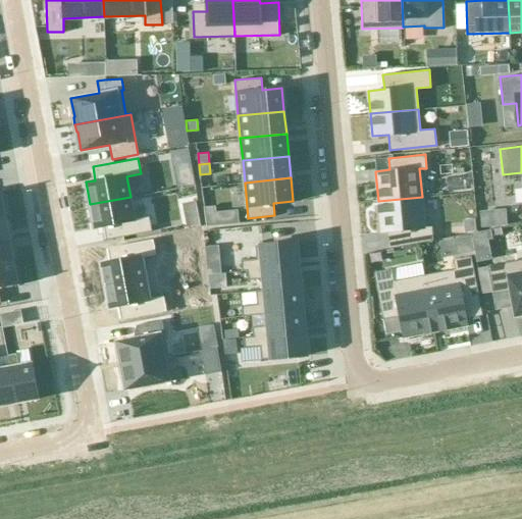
[(135,217),(131,197),(90,205),(94,226),(104,225),(106,239),(152,230),(149,214),(135,217)]
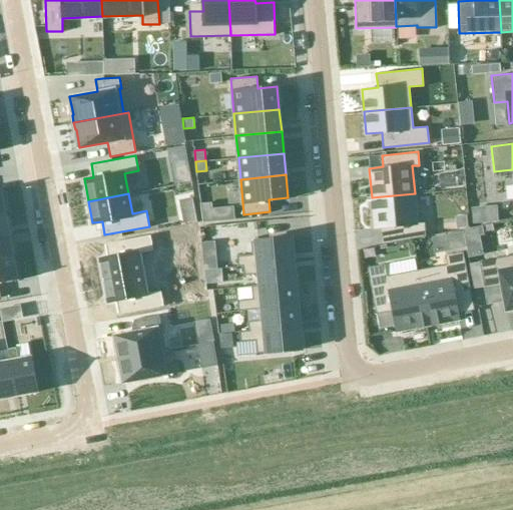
[(415,193),(372,197),(375,227),(389,226),(390,242),(426,235),(425,221),(418,221),(415,193)]
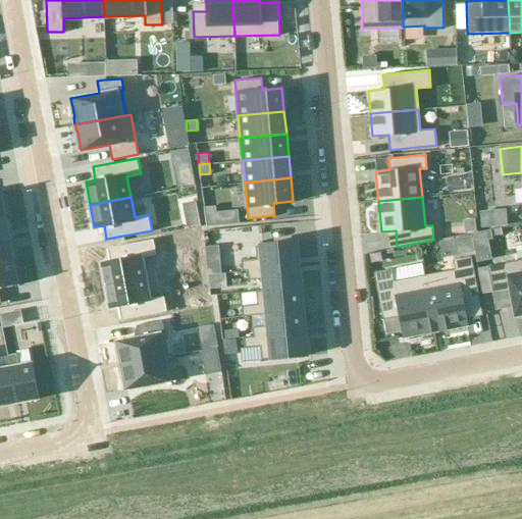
[(0,240),(9,239),(5,217),(0,217),(0,240)]
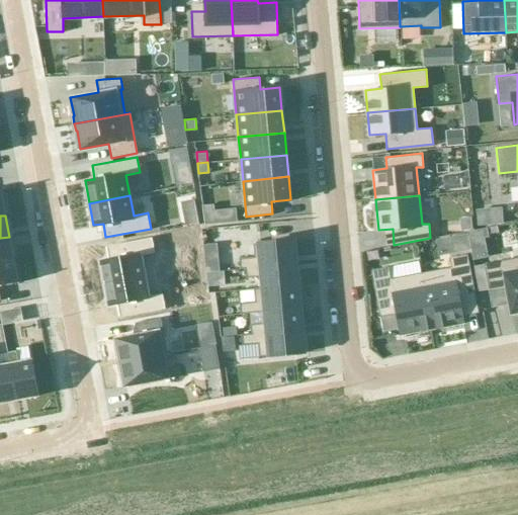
[(0,260),(13,258),(9,237),(0,238),(0,260)]
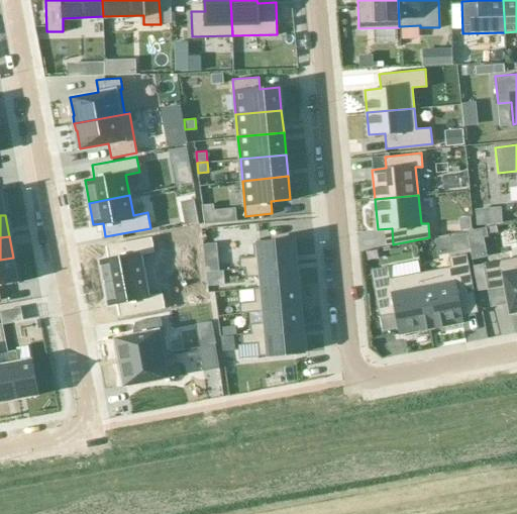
[(140,254),(154,251),(151,236),(107,244),(109,258),(100,260),(104,282),(143,275),(140,254)]
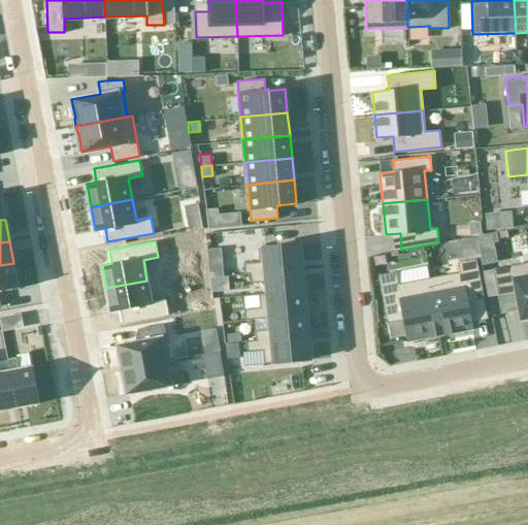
[(260,261),(243,263),(244,273),(250,272),(302,267),(300,243),(258,248),(260,261)]
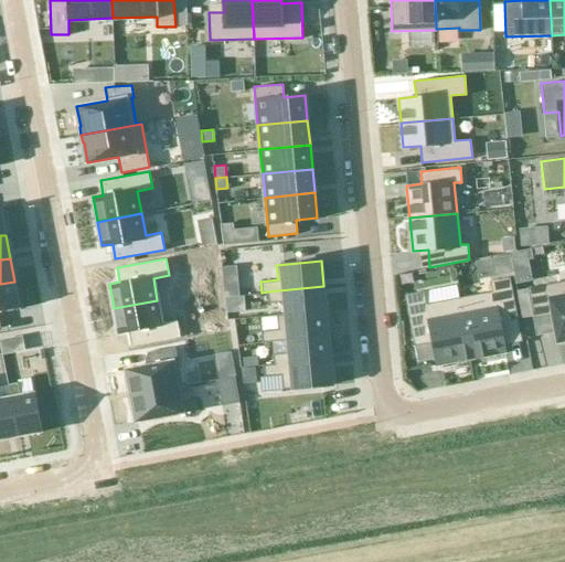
[(492,290),(460,297),(471,358),(505,351),(502,331),(520,328),(510,276),(490,281),(492,290)]
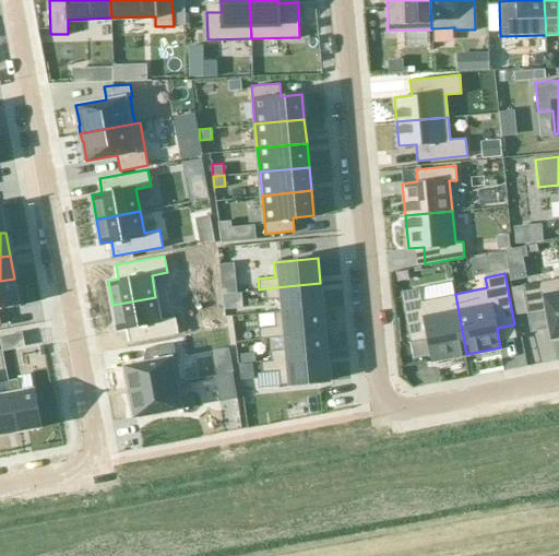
[(558,276),(522,284),(527,314),(547,310),(552,338),(558,335),(558,276)]
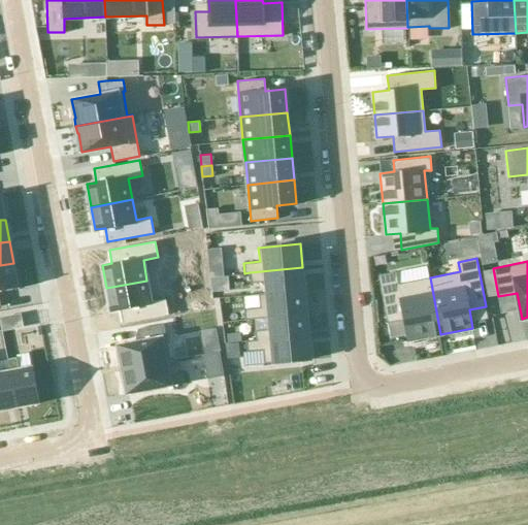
[(0,304),(0,305),(0,302),(0,290),(19,287),(18,286),(13,263),(0,265),(0,304)]
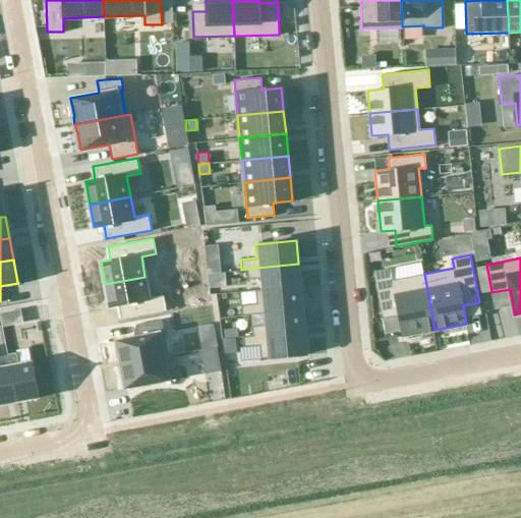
[(219,272),(219,263),(207,264),(207,273),(219,272)]
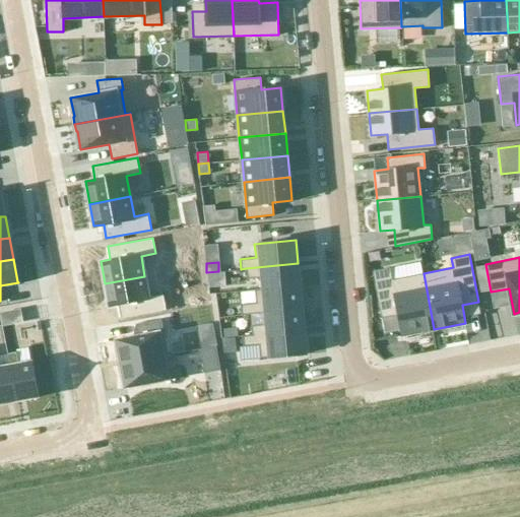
[(298,263),(246,268),(247,278),(262,276),(264,288),(300,285),(298,263)]
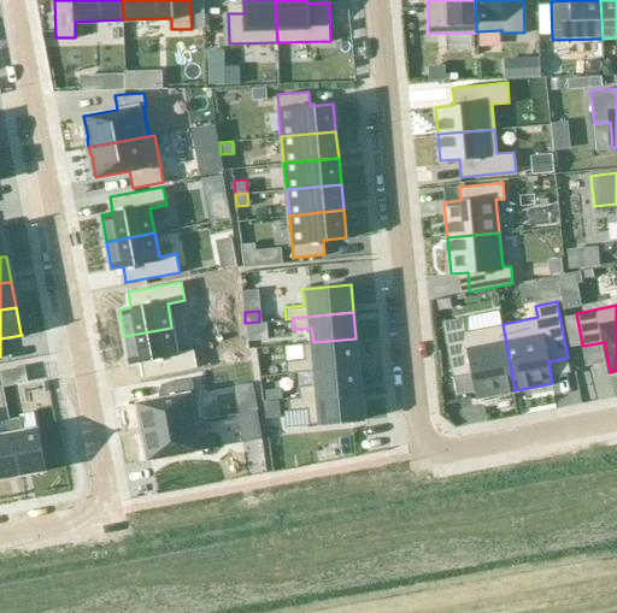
[(463,316),(441,320),(452,376),(471,372),(476,398),(515,390),(503,324),(466,330),(463,316)]
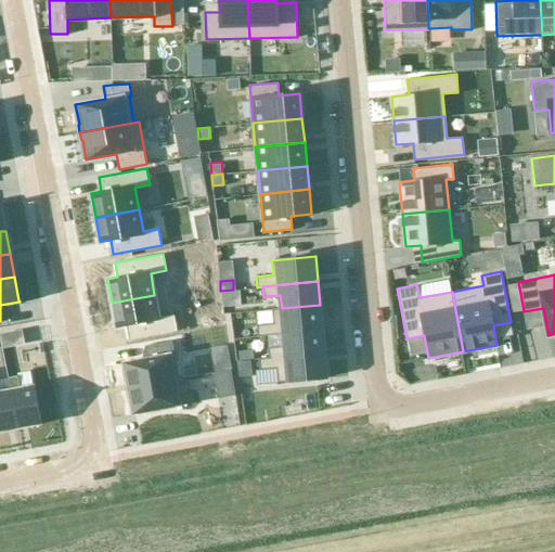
[(116,326),(127,324),(129,339),(178,330),(175,313),(158,317),(154,295),(112,303),(116,326)]
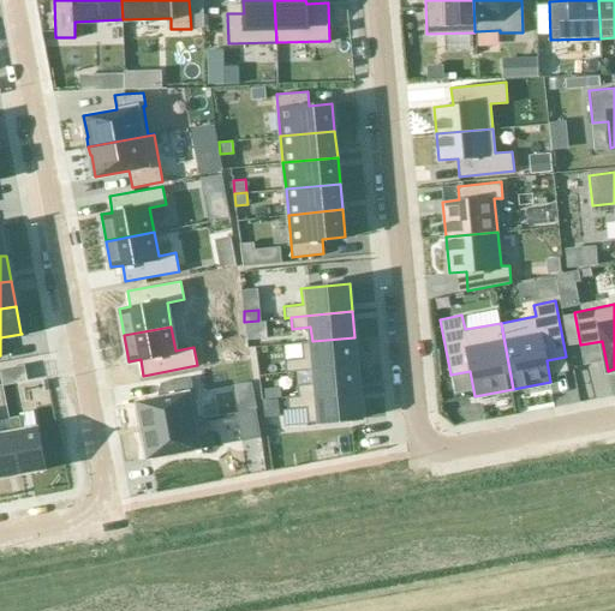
[(302,342),(303,357),(285,358),(286,371),(297,370),(315,369),(357,364),(354,337),(312,341),(302,342)]
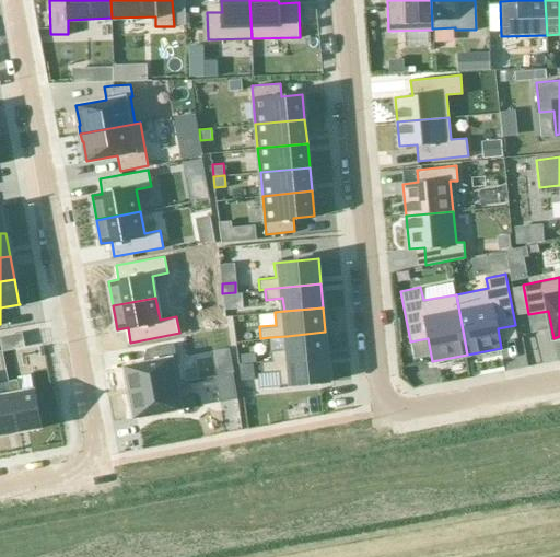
[(270,337),(271,350),(272,360),(327,356),(325,332),(287,336),(270,337)]
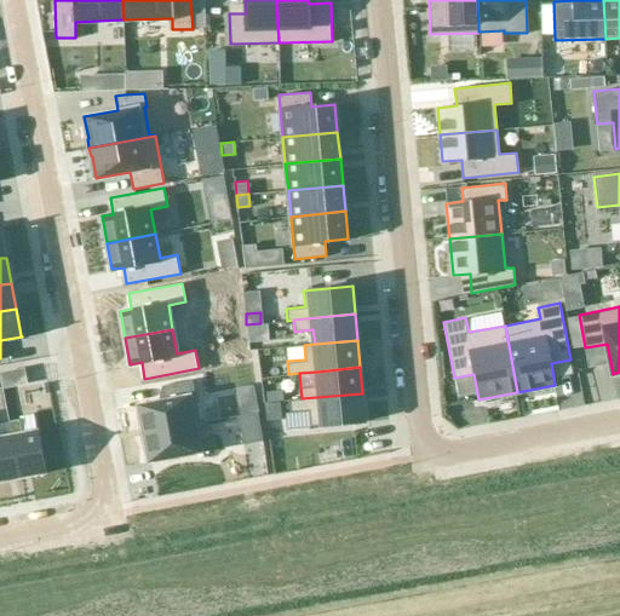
[(143,433),(200,422),(193,379),(162,385),(165,399),(138,404),(141,421),(143,433)]
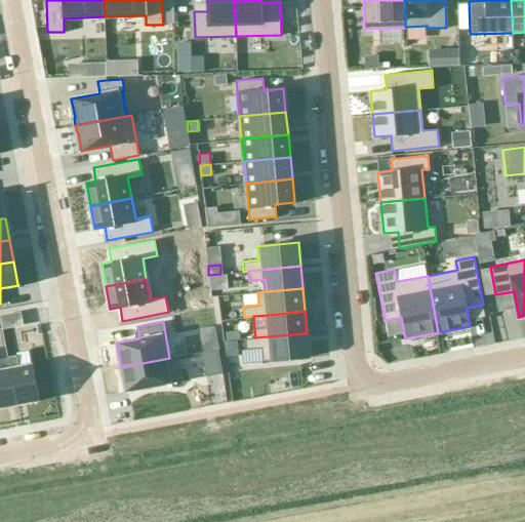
[(240,337),(239,329),(226,331),(227,339),(240,337)]
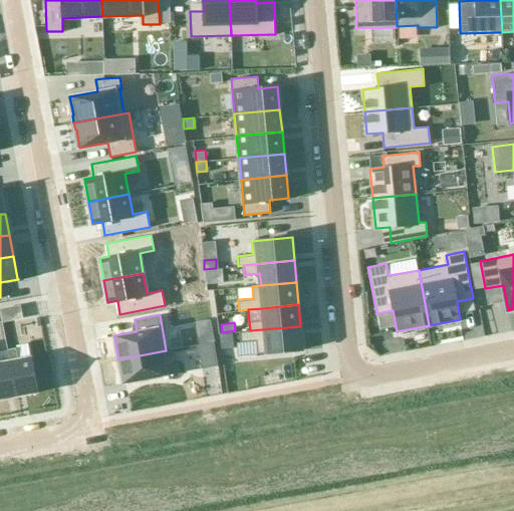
[(250,330),(240,331),(241,341),(238,342),(239,354),(302,349),(300,326),(250,330)]
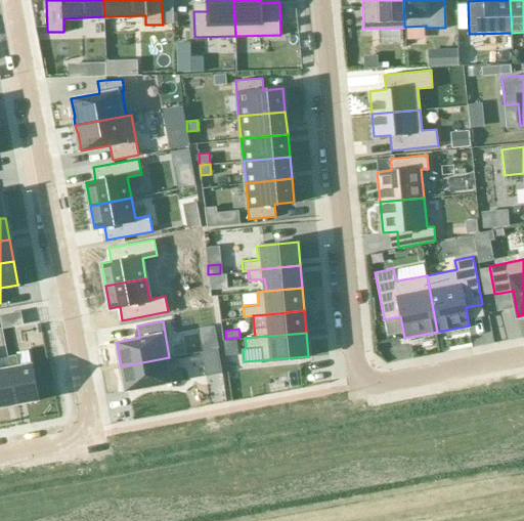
[(225,355),(238,354),(236,339),(224,340),(225,355)]
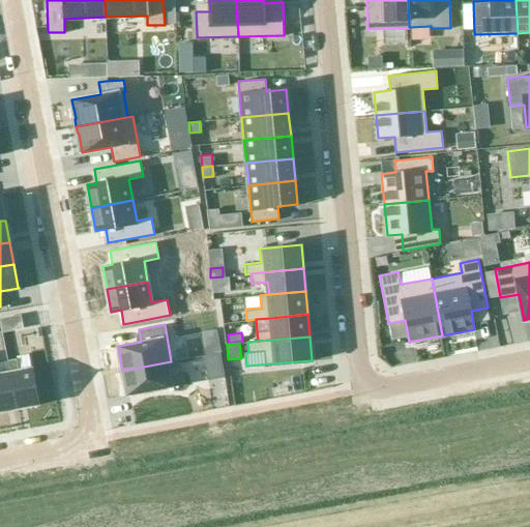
[(208,379),(225,376),(221,352),(204,355),(208,379)]
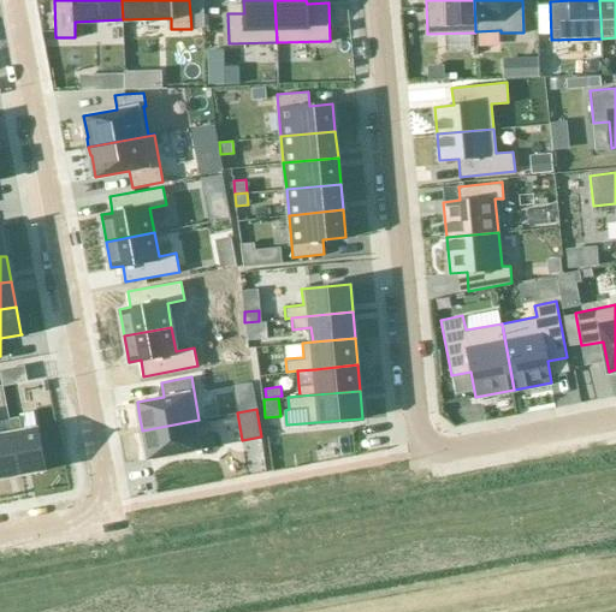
[(22,429),(19,416),(9,417),(19,474),(47,469),(39,427),(22,429)]
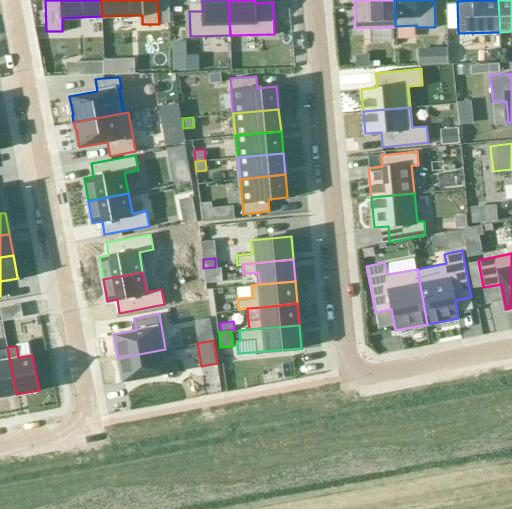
[(0,397),(16,394),(7,347),(9,359),(0,360),(0,397)]
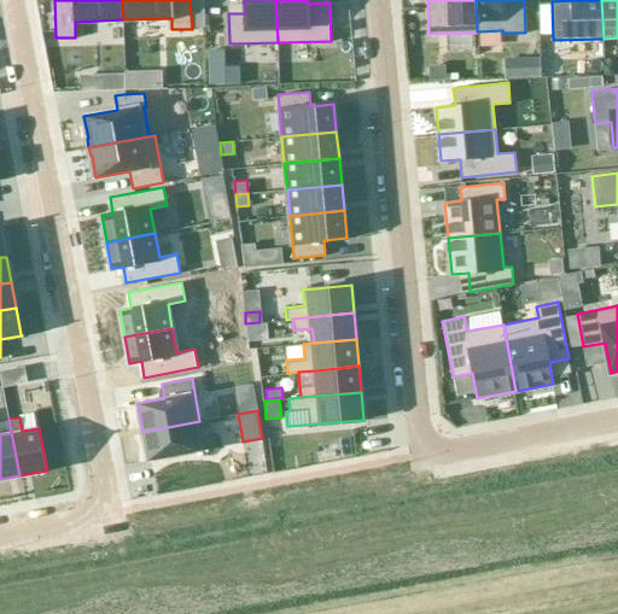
[(198,437),(194,422),(199,422),(199,421),(143,432),(145,444),(149,460),(216,448),(214,433),(198,437)]
